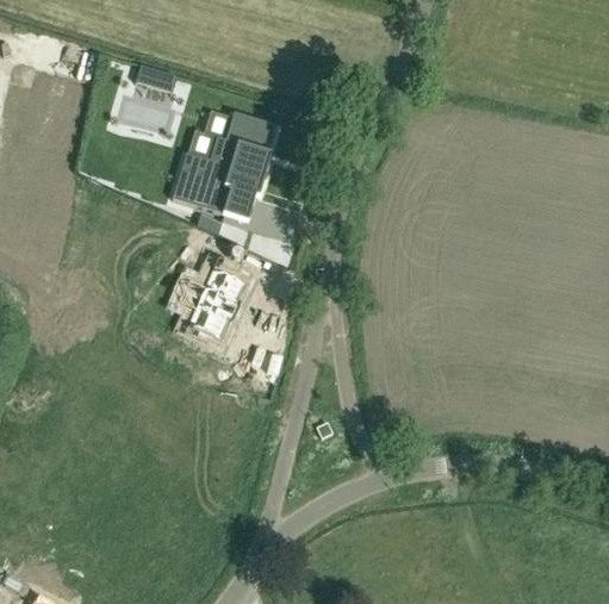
[(153,69),(153,68),(141,64),(141,66),(136,82),(138,82),(138,81),(148,85),(153,69)]
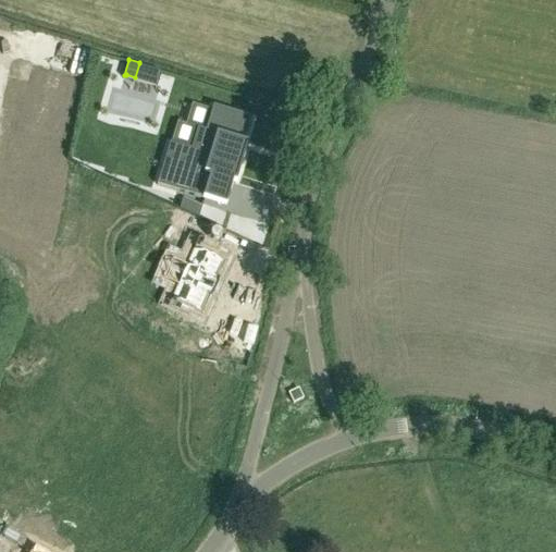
[(248,140),(245,139),(252,114),(213,102),(212,107),(206,127),(198,124),(192,145),(172,139),(170,139),(158,181),(205,195),(205,196),(226,203),(234,180),(236,181),(248,140)]
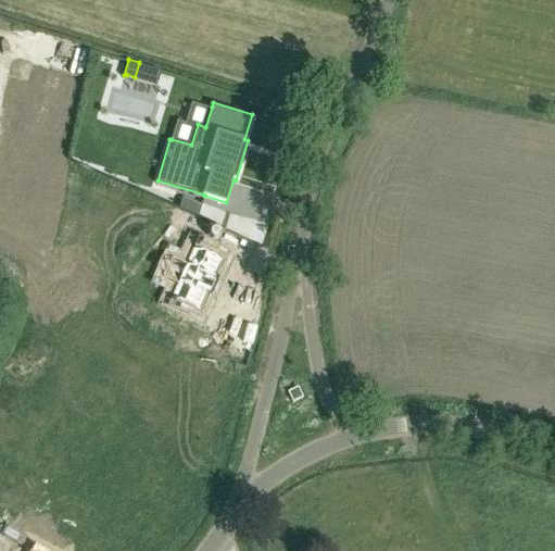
[(177,282),(171,297),(184,302),(184,303),(187,305),(188,304),(201,310),(210,290),(213,291),(213,290),(212,289),(215,280),(217,282),(218,279),(215,278),(224,259),(193,246),(187,260),(177,282)]
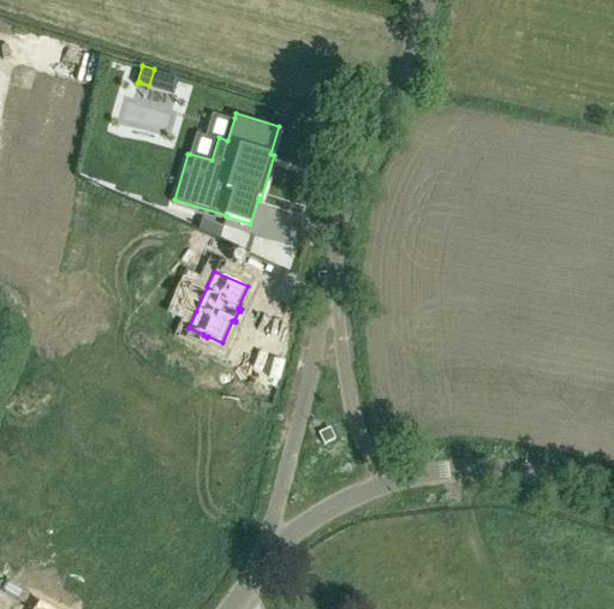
[(331,424),(320,430),(325,441),(335,435),(331,424)]
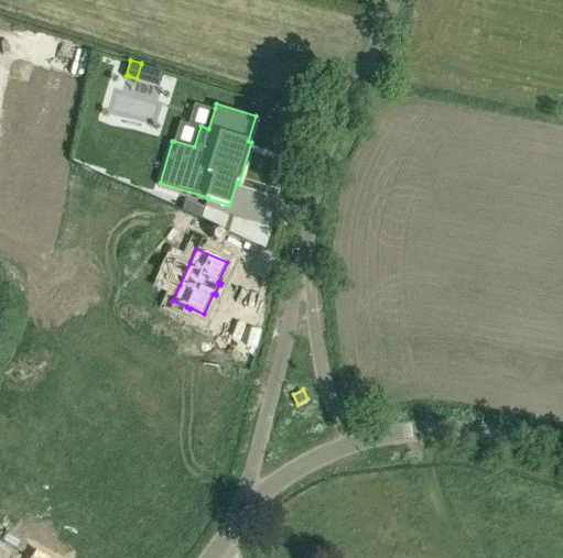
[(55,557),(36,547),(29,557),(55,557)]
